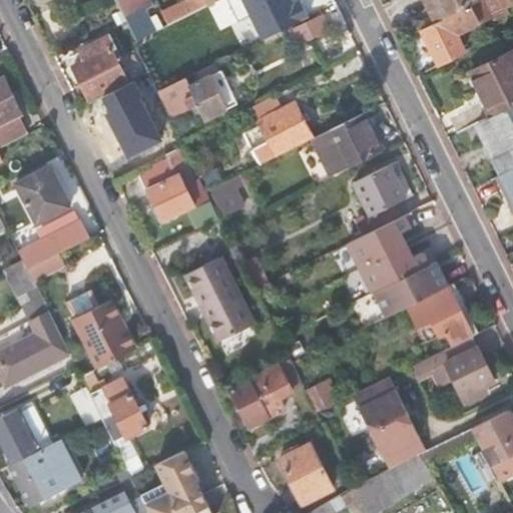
[(116,0),(123,13),(136,39),(156,29),(144,7),(151,4),(148,0),(116,0)]
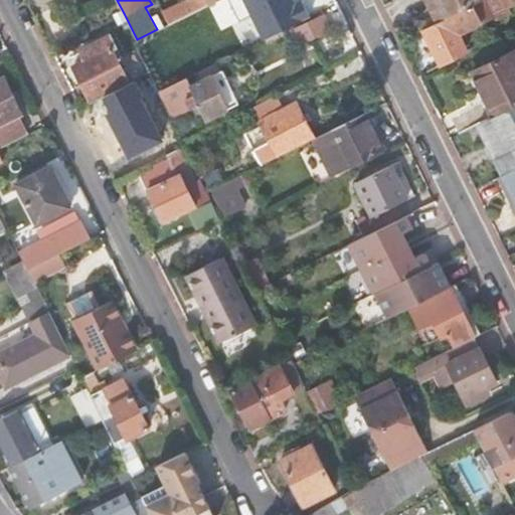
[(185,0),(163,11),(169,23),(209,4),(206,0),(185,0)]
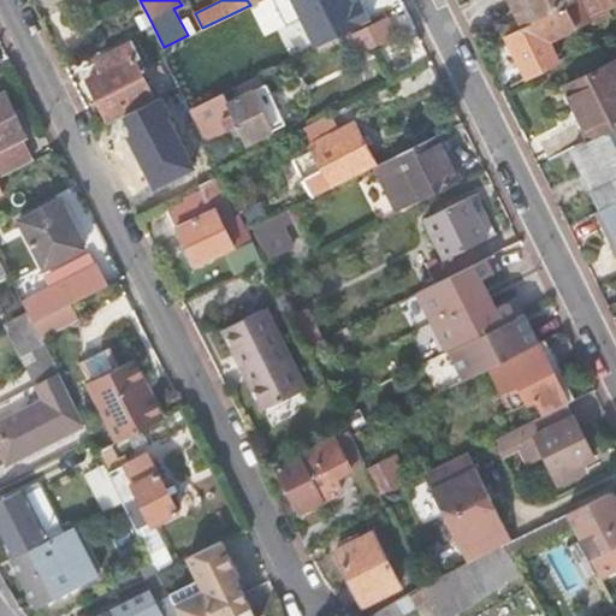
[(292,0),(270,0),(264,4),(286,49),(311,37),(292,0)]
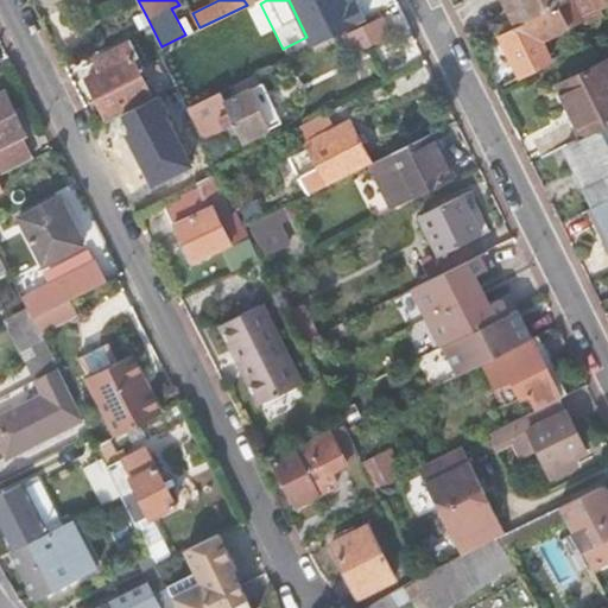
[(582,0),(565,0),(564,1),(514,26),(499,33),(519,75),(550,59),(540,40),(583,18),(576,4),(582,0)]
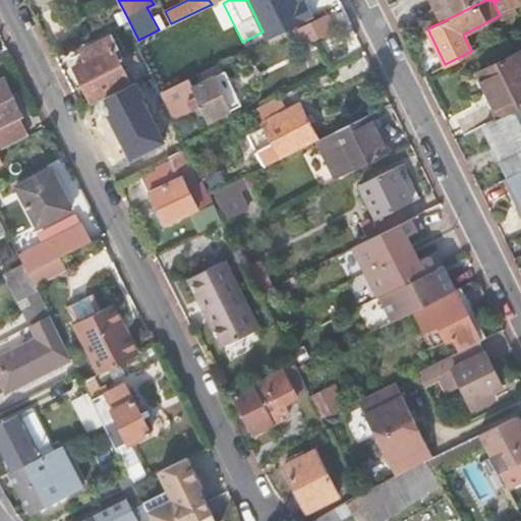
[(433,0),(441,13),(437,15),(441,22),(483,1),(484,0),(433,0)]
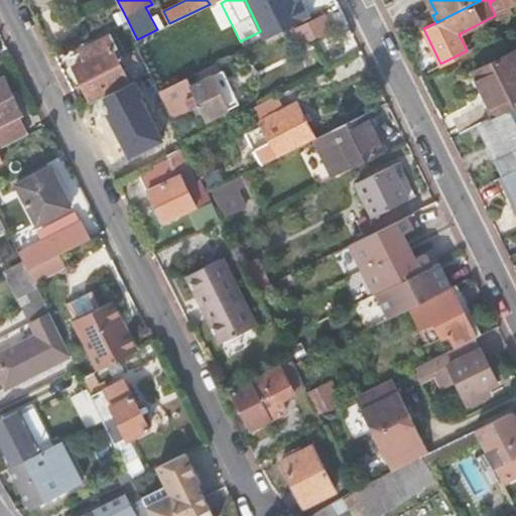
[(321,15),(302,25),(309,39),(329,30),(321,15)]
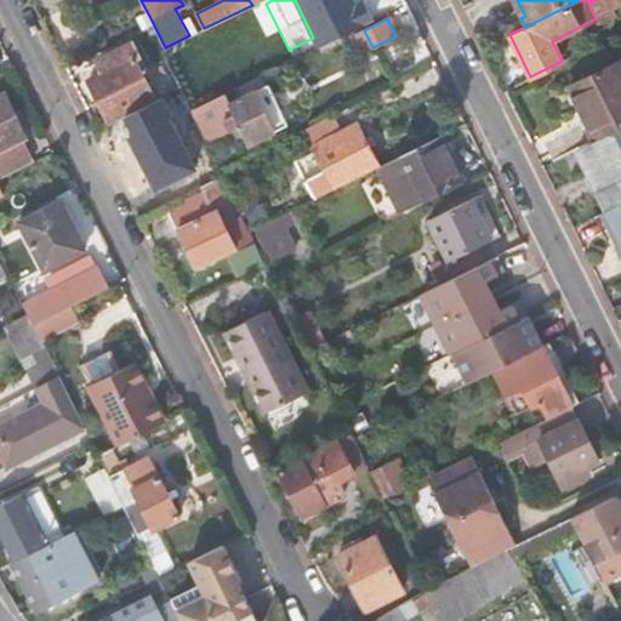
[(134,44),(96,63),(102,74),(98,77),(87,81),(107,119),(153,96),(141,73),(147,69),(134,44)]
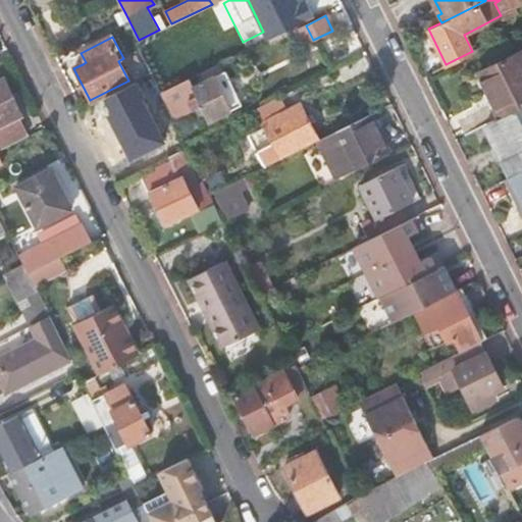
[(514,111),(521,107),(521,49),(475,74),(490,104),(487,105),(494,121),(513,112),(514,111)]
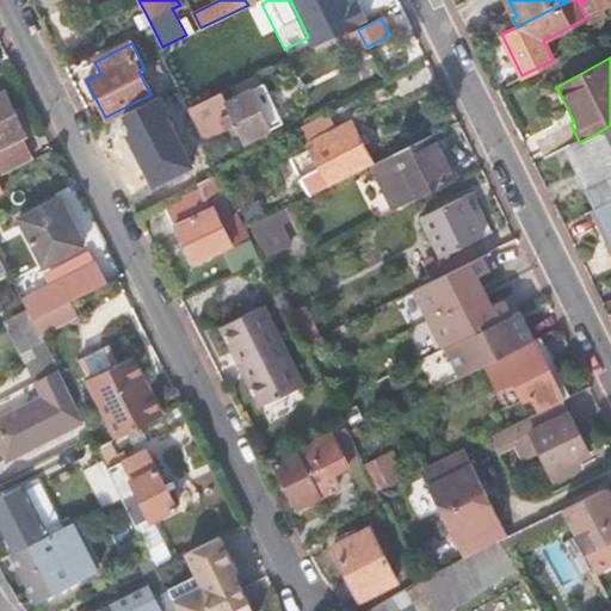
[(221,92),(204,100),(205,103),(193,109),(199,124),(213,118),(217,130),(234,123),(242,140),(267,128),(251,90),(226,102),(221,92)]
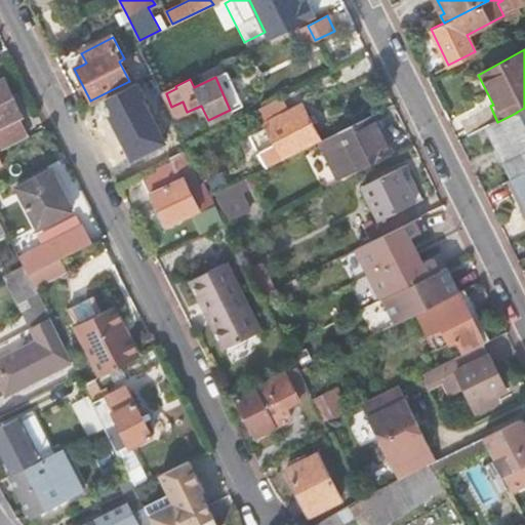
[(0,80),(0,151),(26,138),(17,120),(21,118),(2,79),(0,80)]
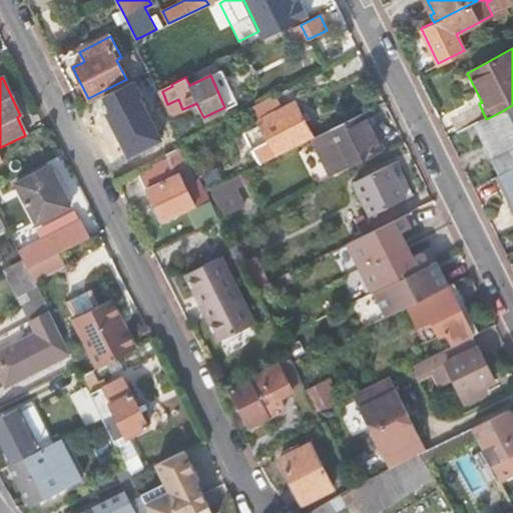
[(285,107),(278,93),(254,104),(262,119),(285,107)]
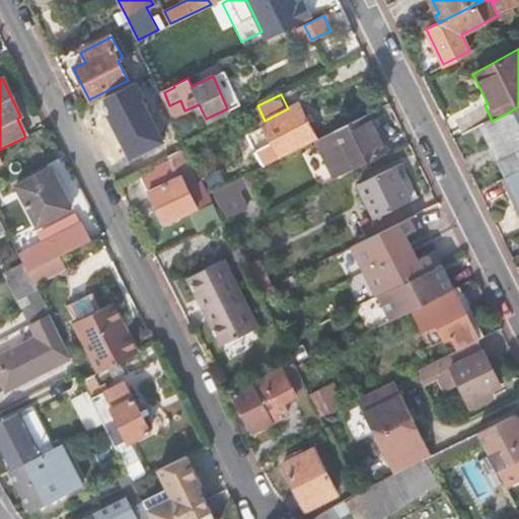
[(121,96),(91,110),(106,143),(136,129),(121,96)]
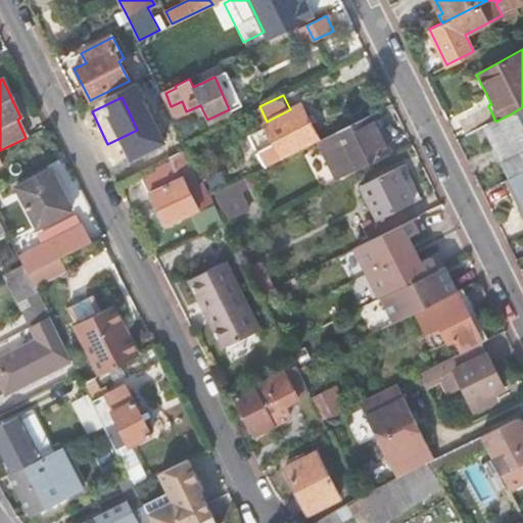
[(267,122),(285,156),(318,140),(298,104),(290,109),(267,122)]
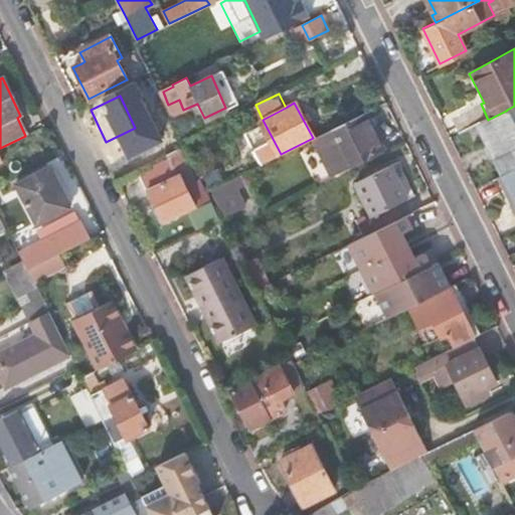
[(514,126),(507,110),(506,111),(488,120),(479,125),(478,125),(502,174),(514,167),(514,126)]
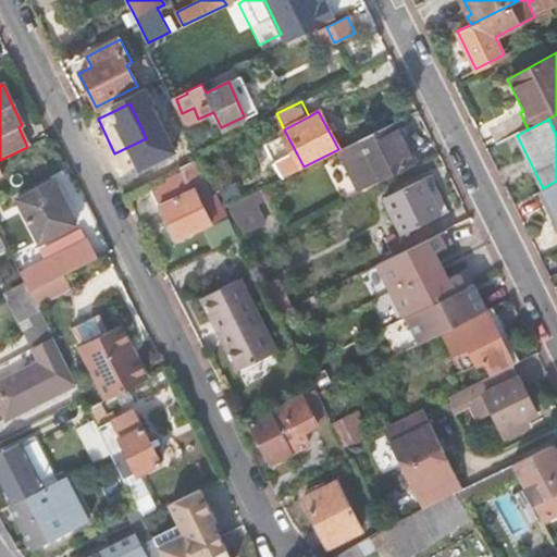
[(394,121),(338,149),(358,188),(413,161),(394,121)]
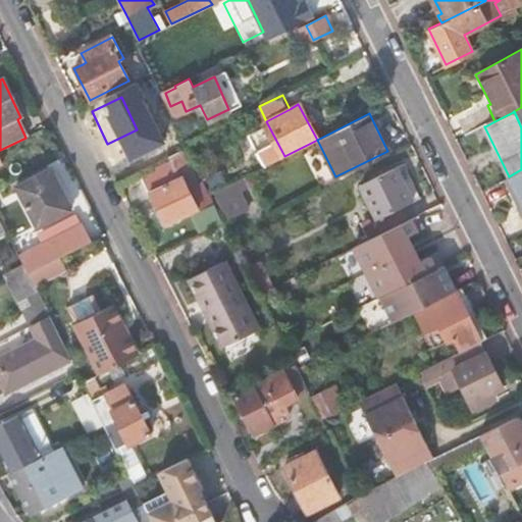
[(248,154),(233,160),(241,174),(254,167),(248,154)]
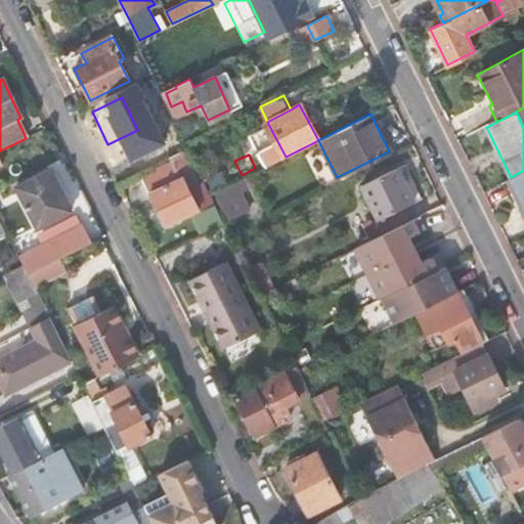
[(379,236),(407,222),(401,209),(415,203),(397,168),(362,185),(379,220),(365,226),(372,239),(373,239),(379,236)]
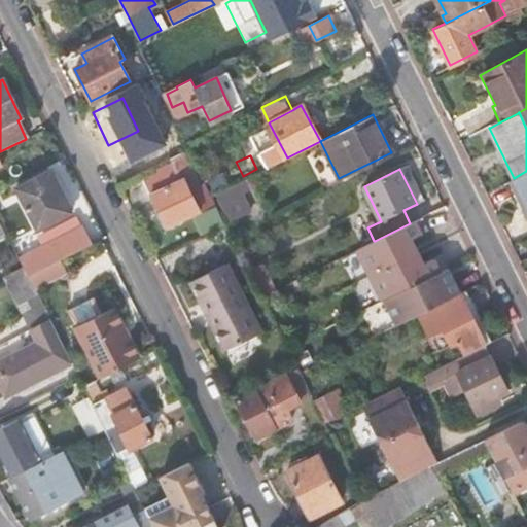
[(526,171),(514,178),(513,179),(526,208),(526,171)]
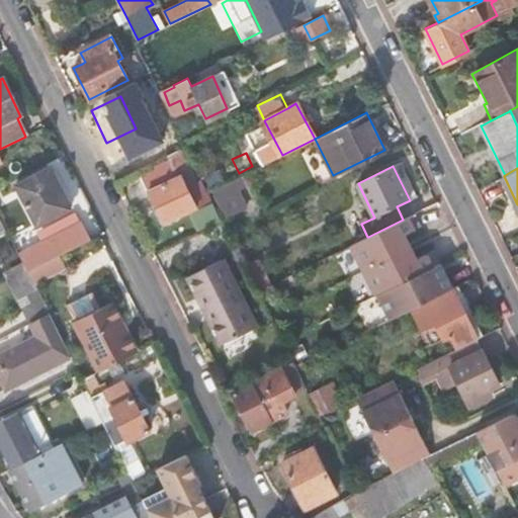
[(48,169),(15,186),(36,226),(68,208),(48,169)]
